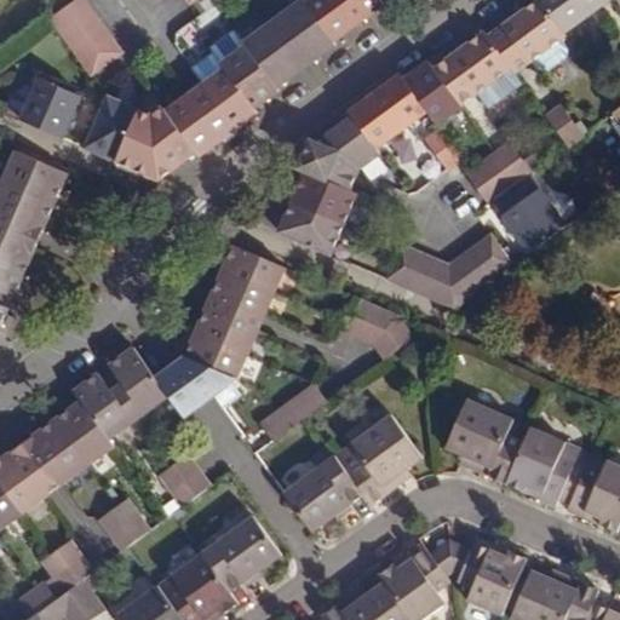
[(81,0),(64,0),(46,12),(87,70),(118,47),(81,0)]
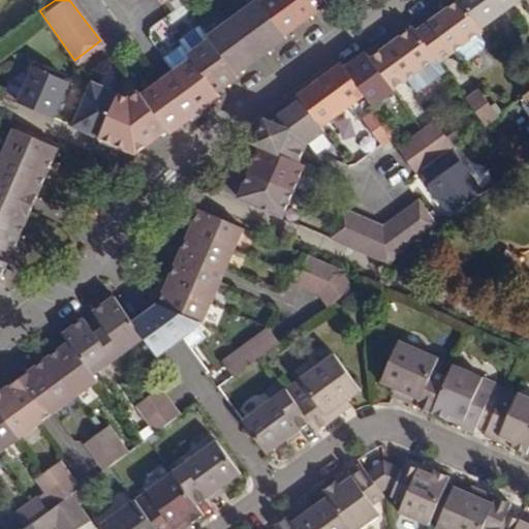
[(283,37),(282,35),(258,3),(255,0),(250,0),(235,11),(263,52),(283,37)]
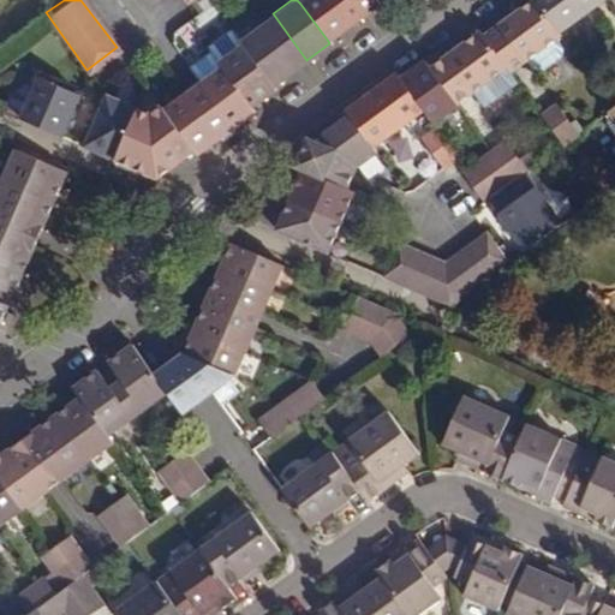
[(377,5),(372,0),(304,0),(300,4),(328,41),(377,5)]
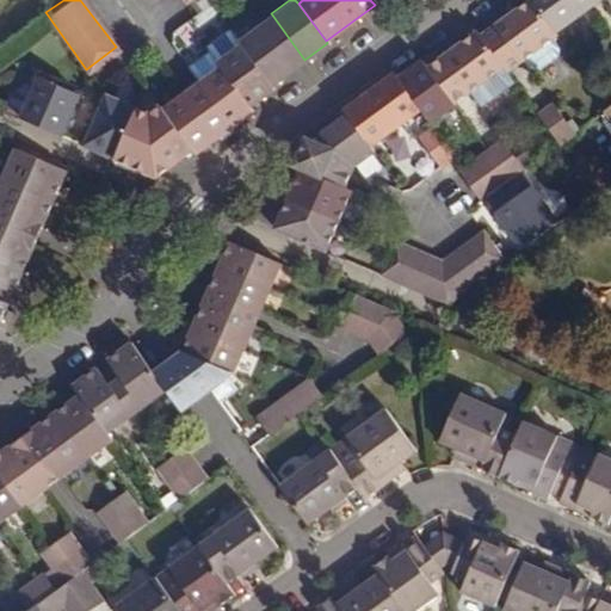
[(554,35),(600,0),(528,0),(530,1),(554,35)]
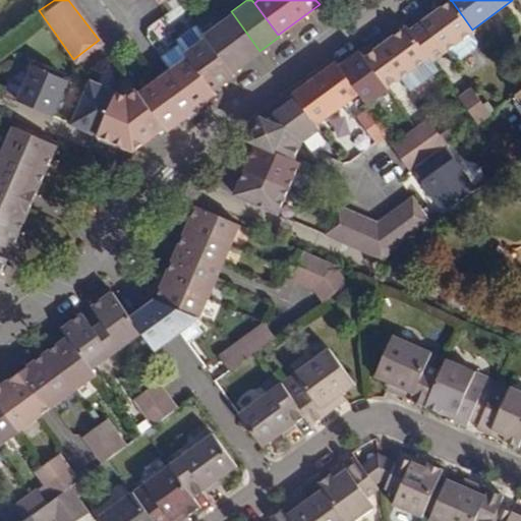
[(408,33),(430,63),(445,53),(454,65),(482,44),(472,30),(452,1),(408,33)]
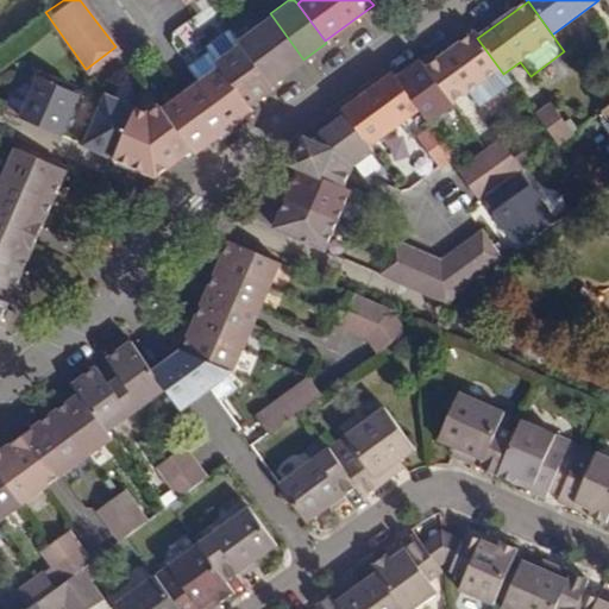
[(303,60),(270,13),(263,18),(256,24),(289,68),(289,69),(297,64),(303,60)]
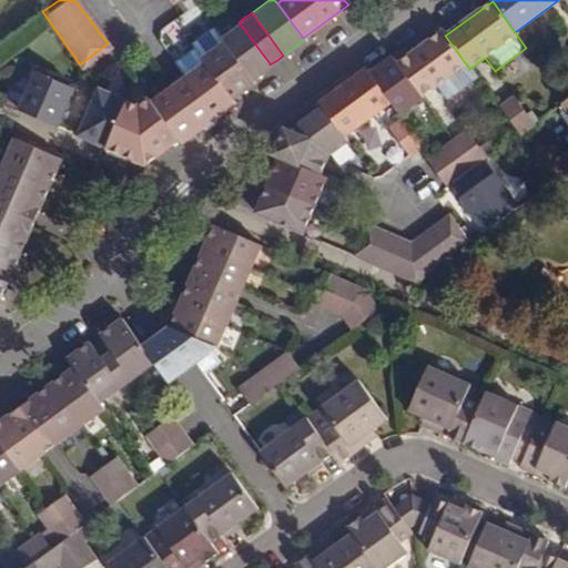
[(219,37),(212,26),(189,42),(191,46),(230,98),(252,81),(250,79),(270,64),(270,63),(239,22),(219,37)]
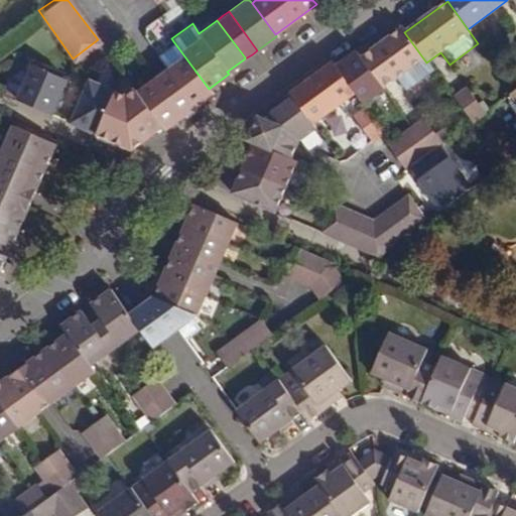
[(426,62),(404,32),(401,28),(359,59),(381,89),(394,80),(403,92),(432,71),(426,62)]
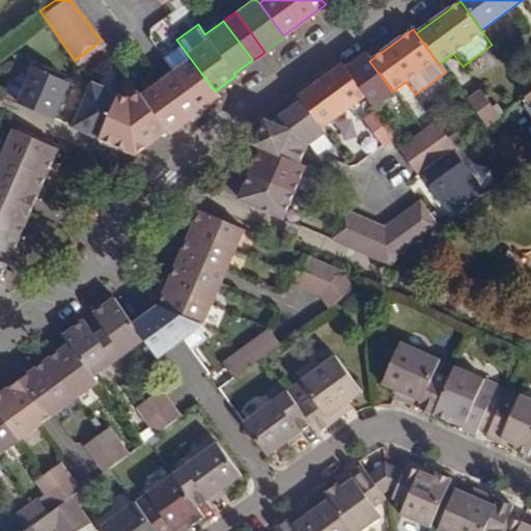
[(215,91),(178,43),(159,57),(168,71),(195,107),(197,111),(198,110),(217,95),(215,91)]
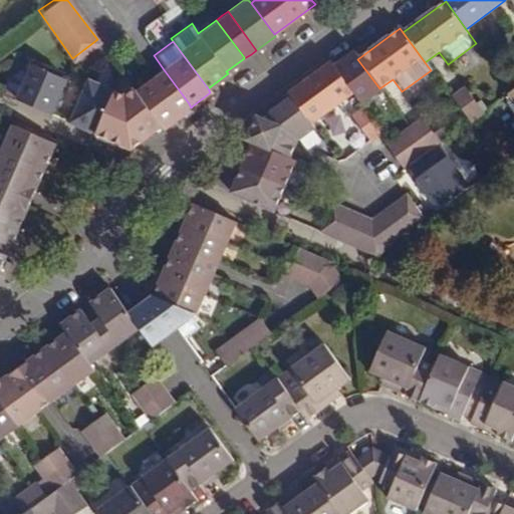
[(379,88),(357,59),(353,53),(332,68),(350,93),(359,105),(380,91),(379,88)]
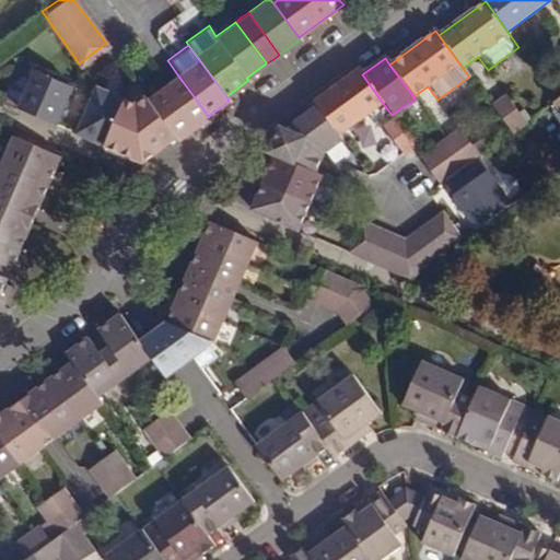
[(13,106),(51,123),(69,84),(30,66),(13,106)]
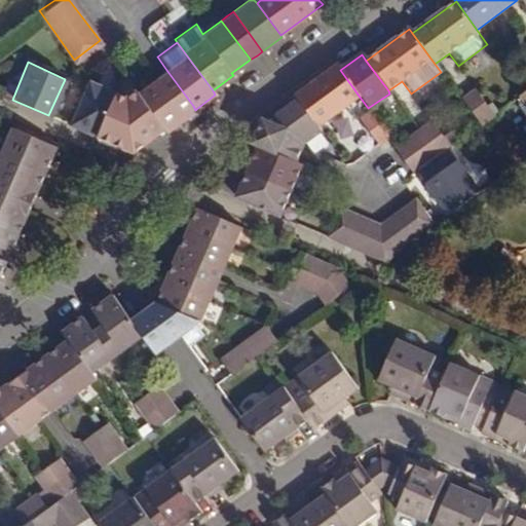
[(340,70),(337,65),(325,73),(346,104),(359,96),(340,70)]
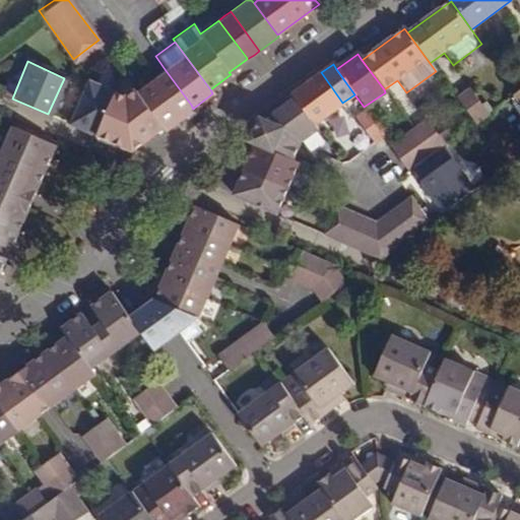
[(191,105),(165,69),(159,73),(153,77),(182,116),(187,112),(193,109),(191,105)]
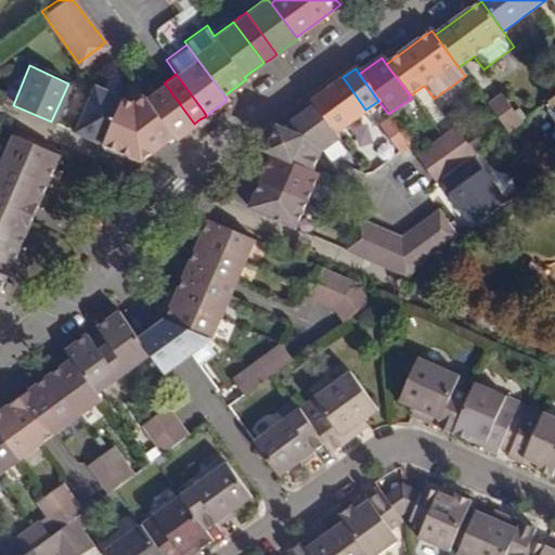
[(293,120),(288,131),(300,134),(298,141),(318,150),(320,151),(336,137),(334,133),(365,110),(343,77),(310,101),(313,105),(293,120)]
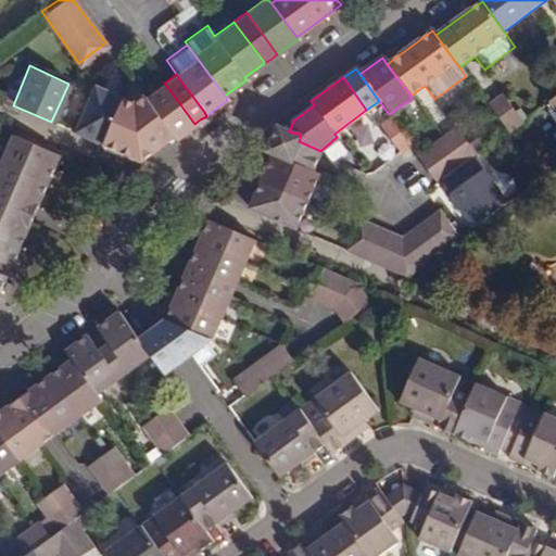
[(121,97),(92,84),(72,131),(137,159),(172,134),(175,138),(194,124),(164,83),(144,97),(142,92),(131,101),(121,97)]
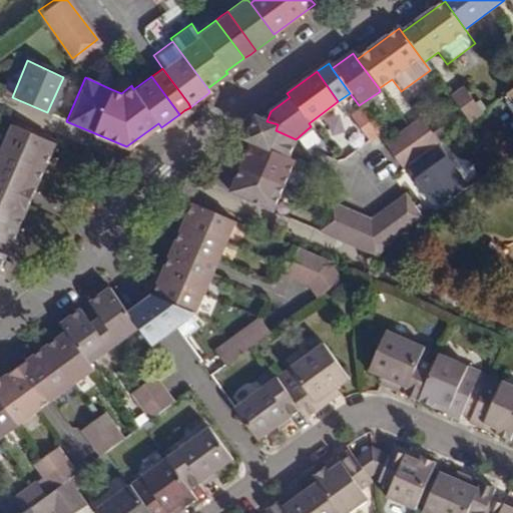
[(468,122),(480,113),(463,89),(451,99),(468,122)]
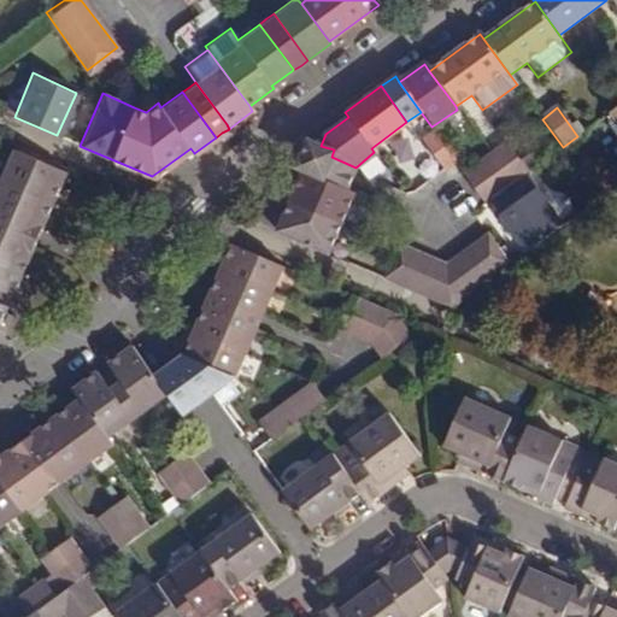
[(616,162),(616,125),(611,117),(606,121),(605,124),(616,141),(616,142),(611,154),(616,162)]
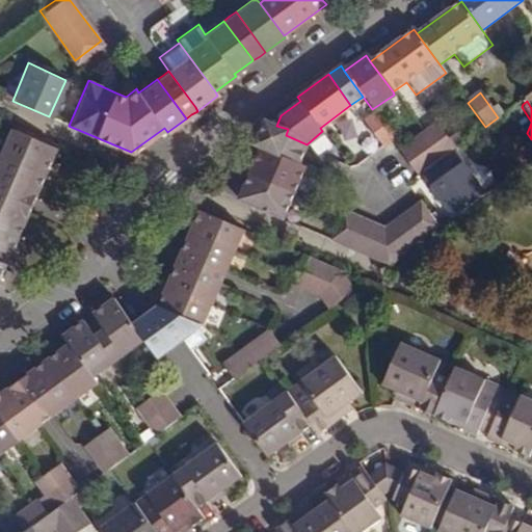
[(394,138),(375,113),(363,122),(381,148),(394,138)]
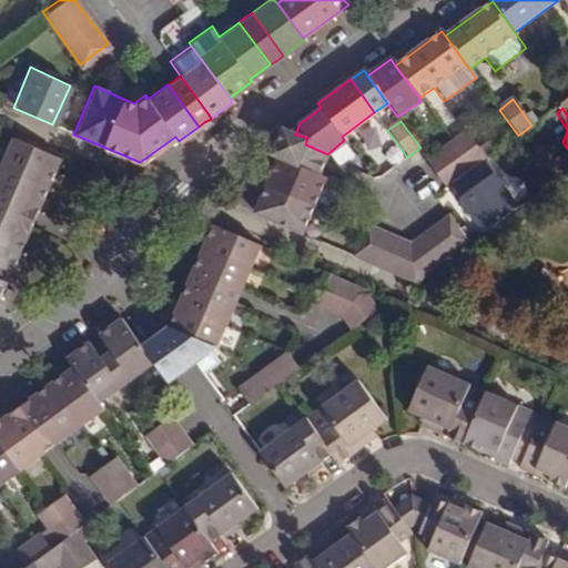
[(295,134),(283,129),(273,155),(281,159),(320,175),(327,154),(325,153),(305,144),(307,138),(295,134)]
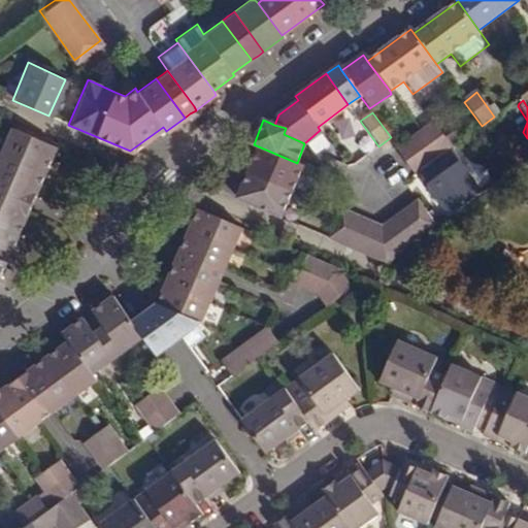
[(420,133),(438,158),(451,149),(432,124),(420,133)]
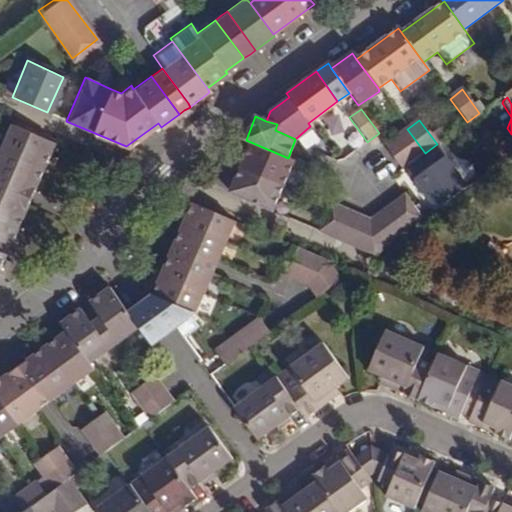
[(14,126),(3,150),(42,167),(45,168),(51,155),(47,154),(52,143),(14,126)]
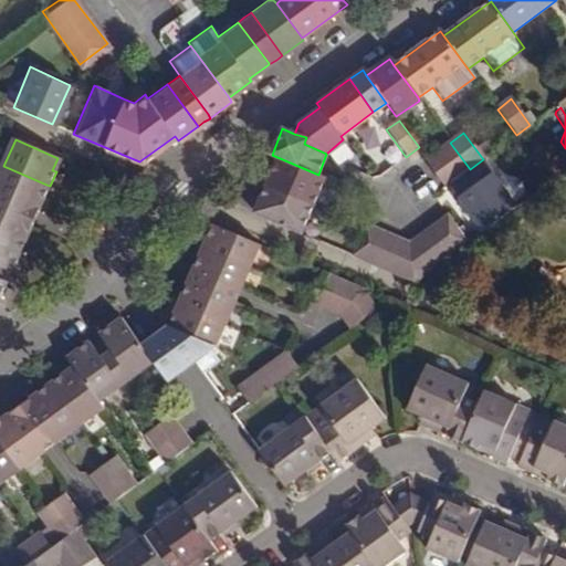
[(442,188),(470,169),(450,143),(422,163),(442,188)]
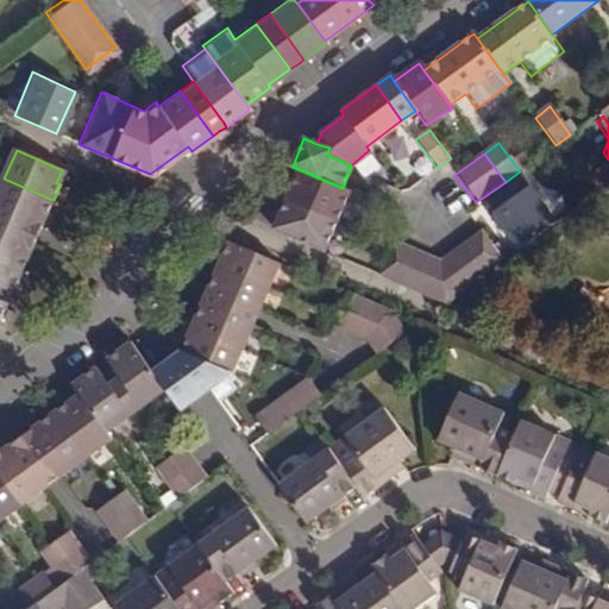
[(592,196),(608,184),(608,164),(583,183),(592,196)]
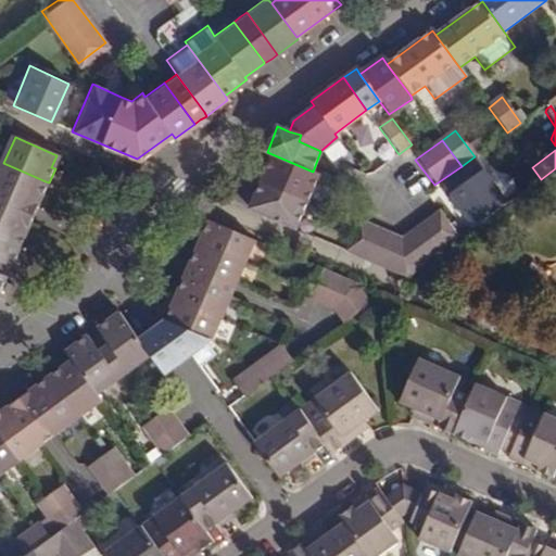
[(251,209),(298,229),(320,175),(313,172),(275,155),(251,209)]
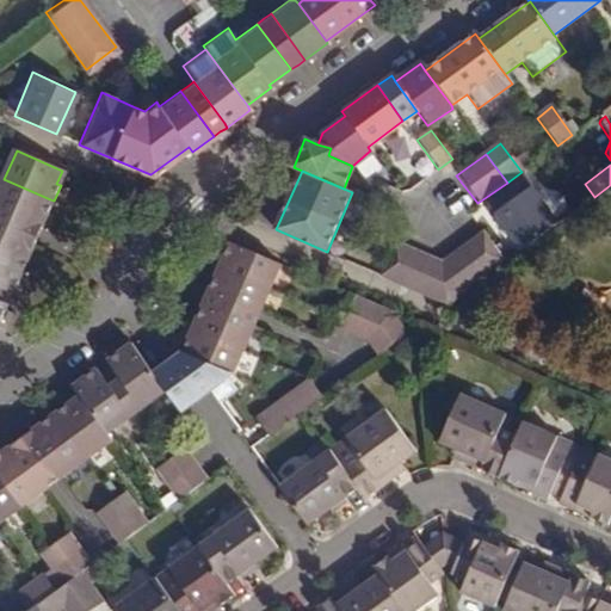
[(50,199),(4,179),(0,187),(0,213),(41,232),(48,214),(43,213),(50,199)]
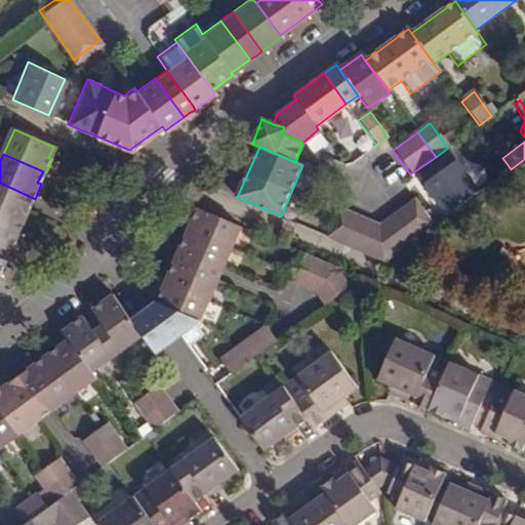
[(446,216),(478,194),(456,163),(425,185),(446,216)]
